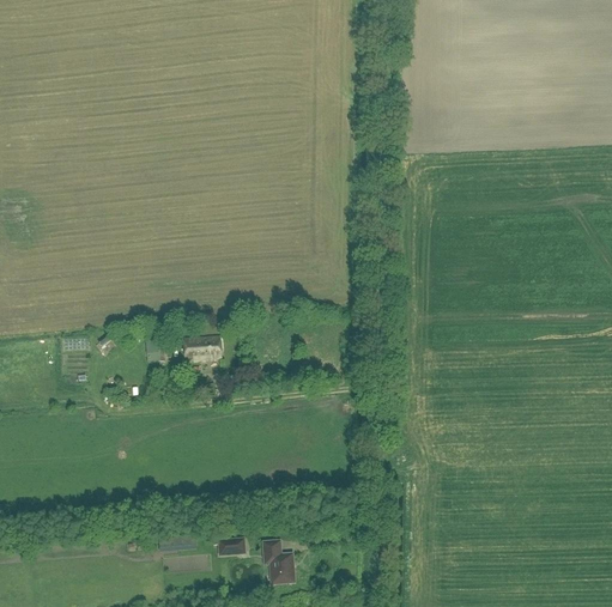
[(149,351),(162,351),(161,332),(149,332),(149,351)]
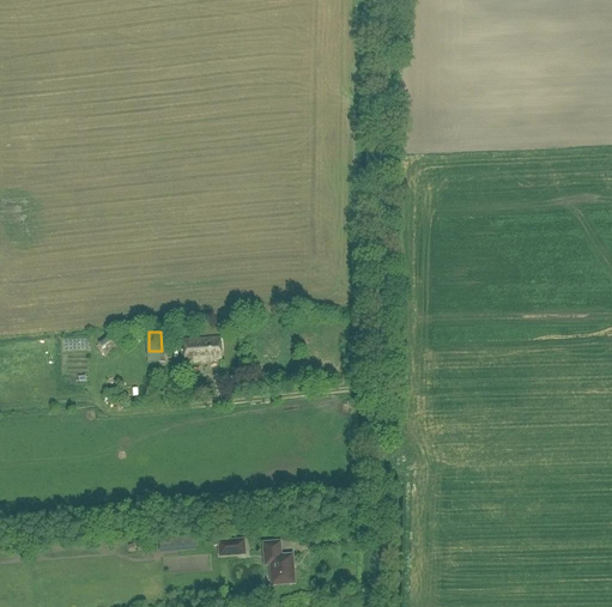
[(220,354),(219,333),(183,335),(185,357),(220,354)]
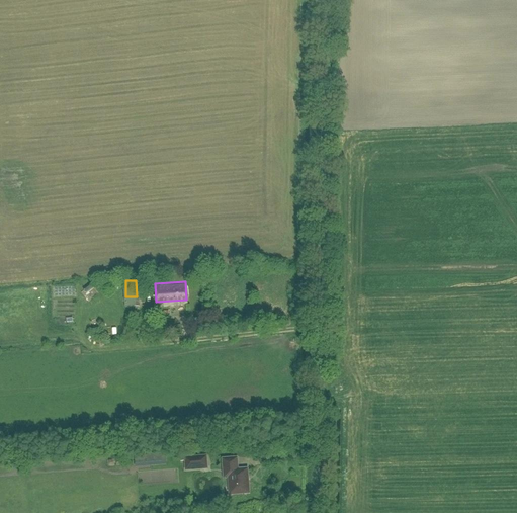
[(167,461),(166,450),(135,452),(135,463),(167,461)]
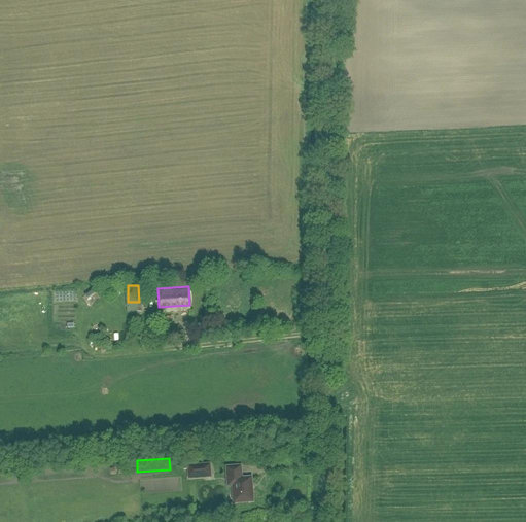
[(211,474),(210,460),(186,462),(186,463),(184,463),(184,467),(187,466),(188,477),(211,474)]
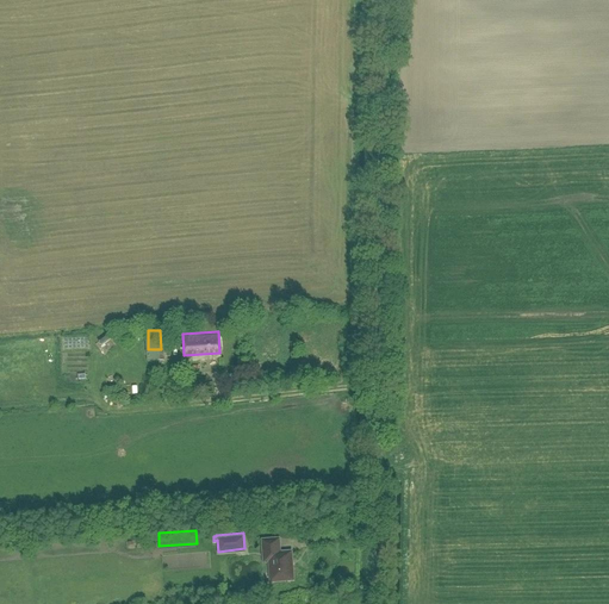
[(279,548),(278,534),(261,535),(262,549),(267,549),(268,567),(272,567),(272,577),(292,576),(290,547),(279,548)]
